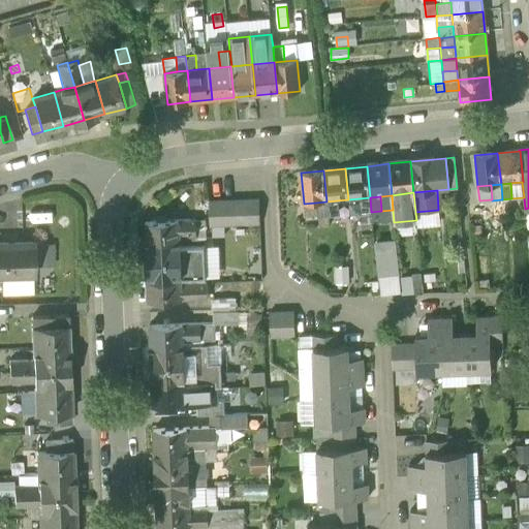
[(370,197),(360,198),(362,213),(371,212),(370,197)]
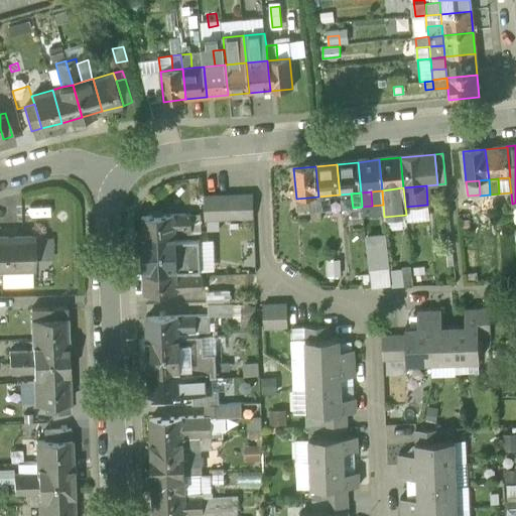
[(253,195),(241,196),(242,220),(253,219),(253,195)]
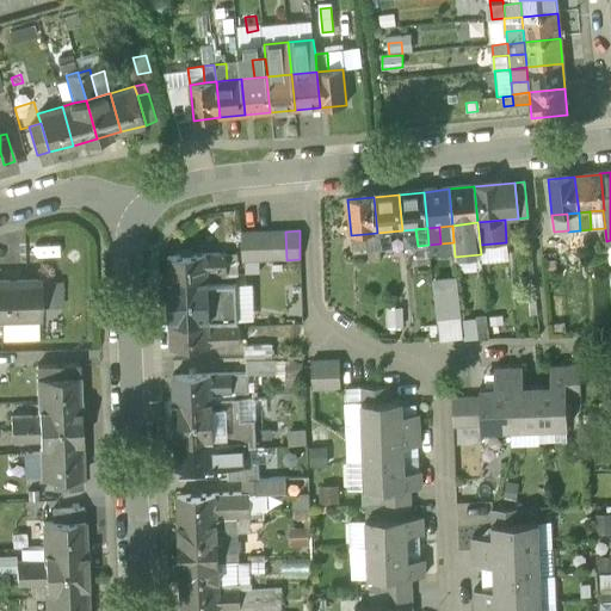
[(579,230),(568,232),(569,252),(580,252),(579,230)]
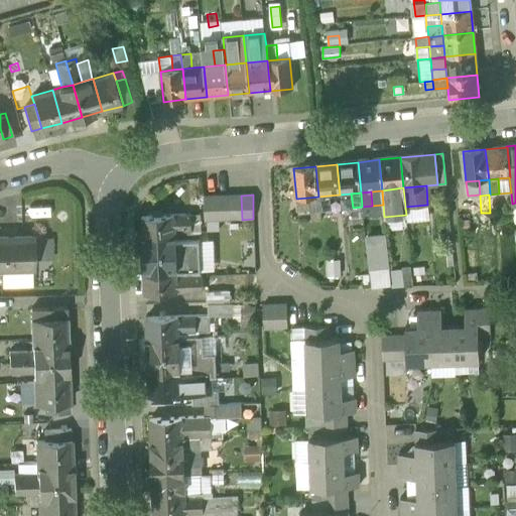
[(218,196),(204,197),(205,221),(219,220),(218,196)]
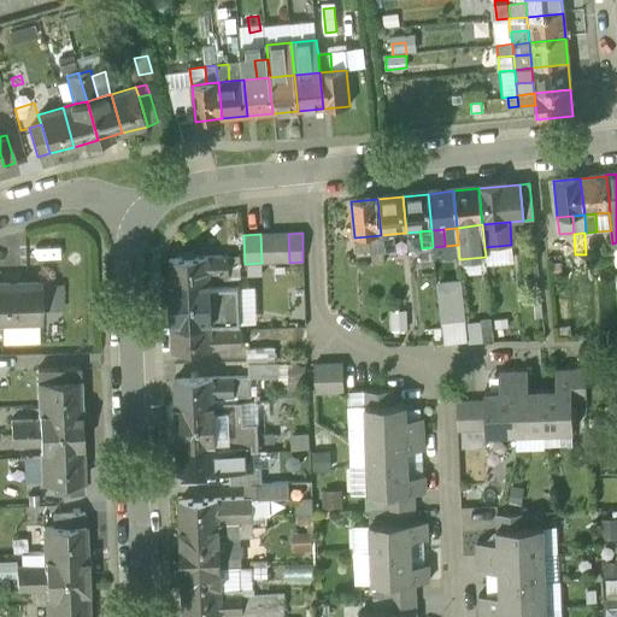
[(274,234),(260,234),(262,263),(275,263),(274,234)]
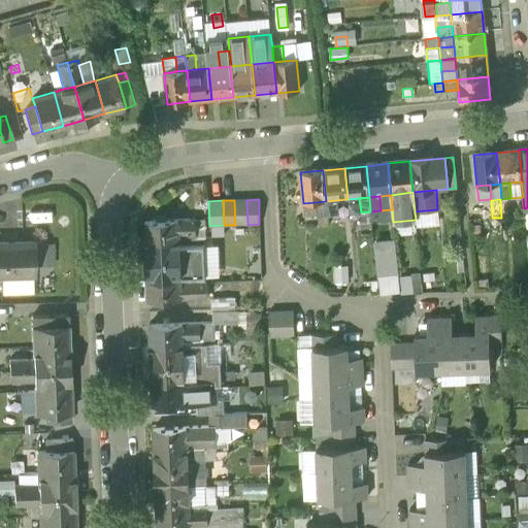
[(246,200),(234,200),(235,225),(248,225),(246,200)]
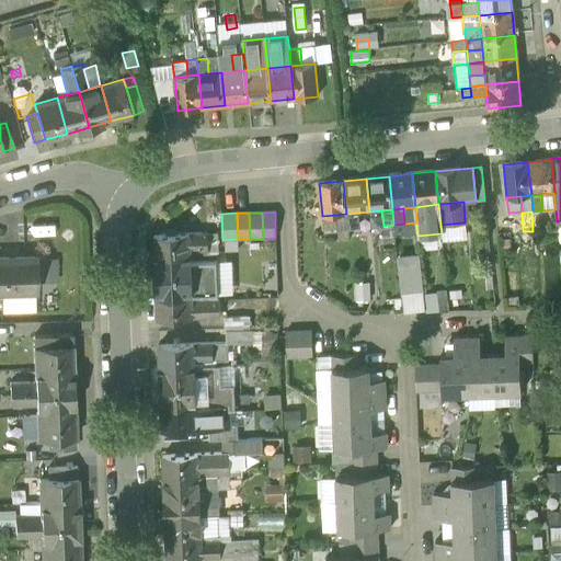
[(357,213),(346,214),(347,229),(347,230),(358,229),(357,213)]
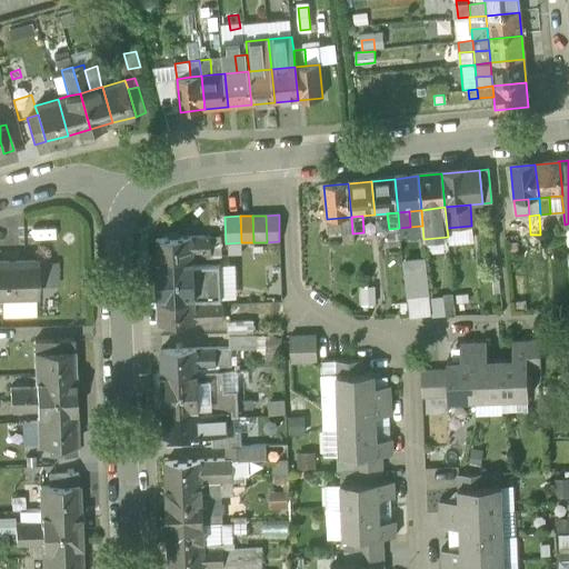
[(351,217),(340,218),(341,231),(342,233),(351,232),(352,232),(351,217)]
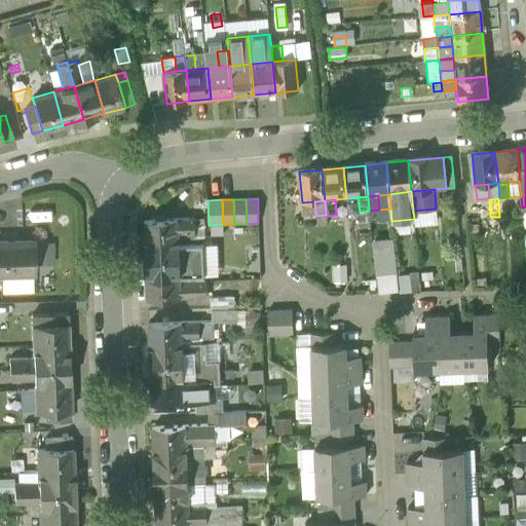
[(314,201),(302,202),(304,216),(315,214),(314,201)]
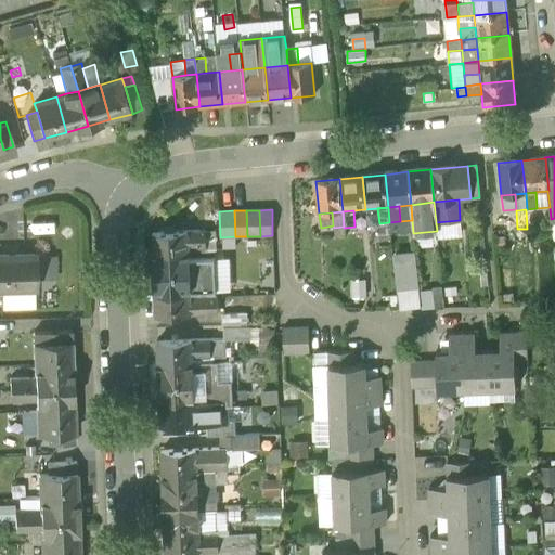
[(343,227),(334,228),(335,237),(344,237),(343,227)]
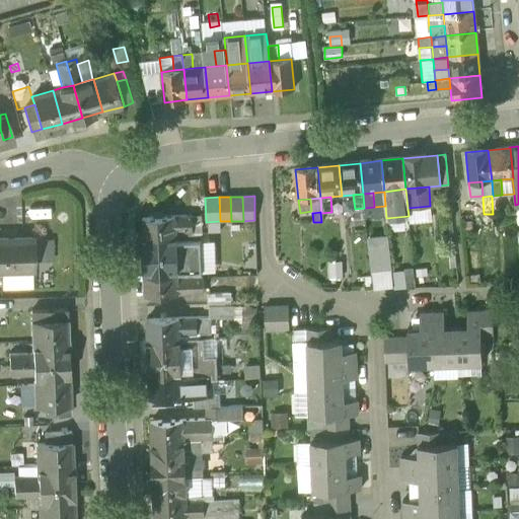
[(193,216),(175,217),(176,232),(193,231),(193,216)]
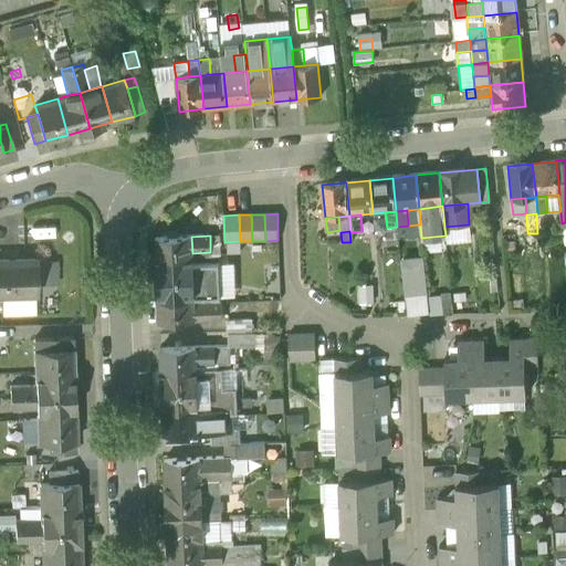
[(220,258),(220,236),(210,236),(210,252),(192,253),(192,258),(192,259),(220,258)]
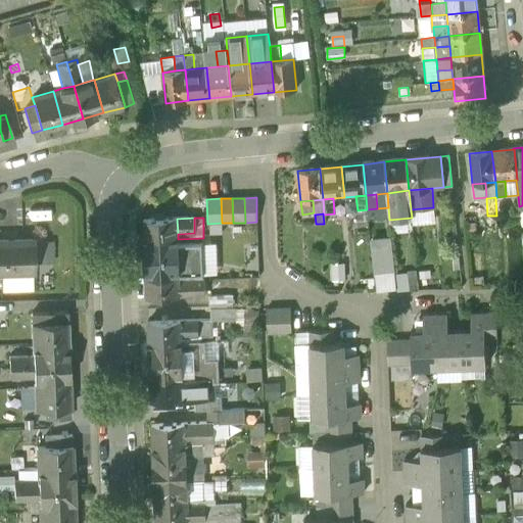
[(177,219),(144,220),(145,239),(178,238),(178,234),(177,219)]
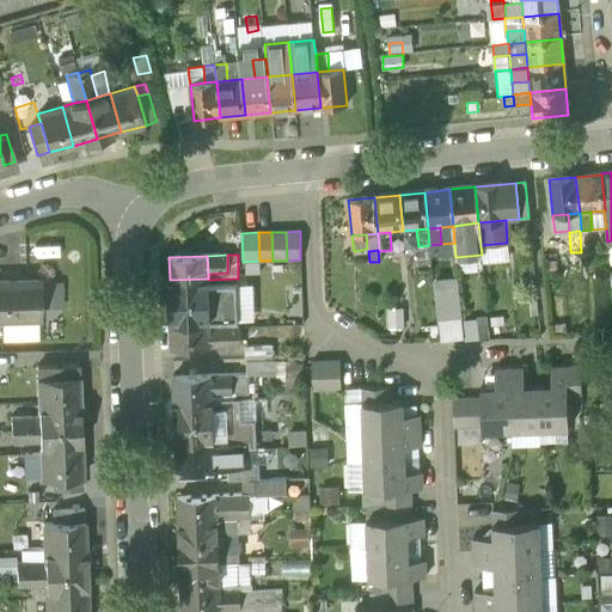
[(208,279),(170,280),(171,303),(209,301),(209,287),(208,280),(208,279)]
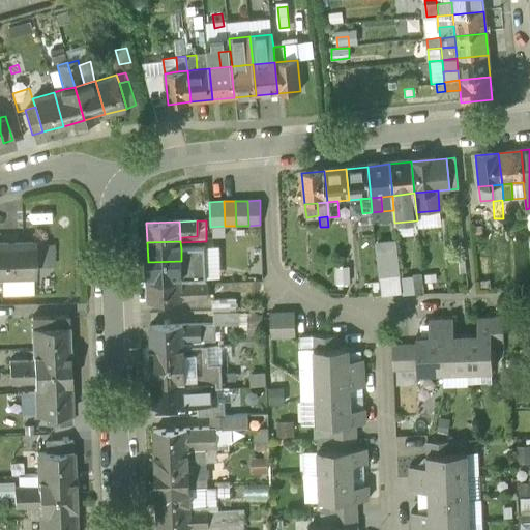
[(32,243),(12,244),(13,275),(33,275),(32,243)]
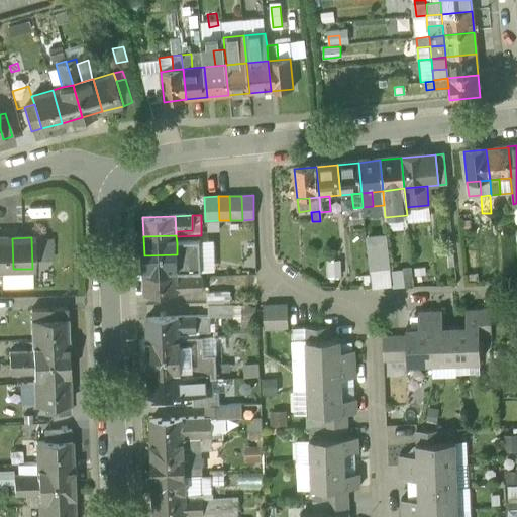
[(12,238),(0,238),(0,269),(13,269),(12,238)]
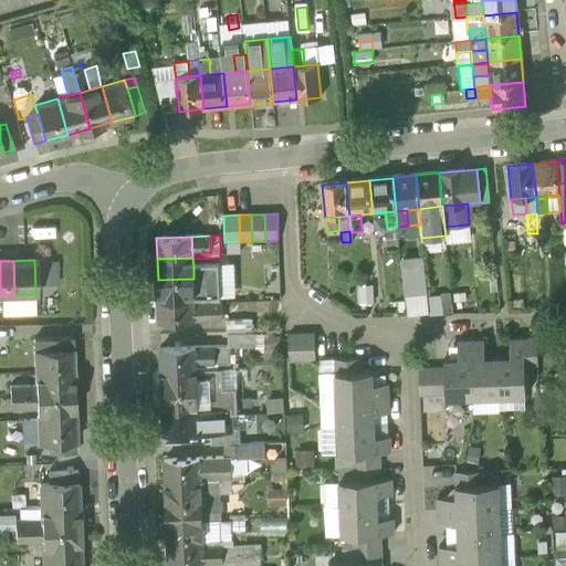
[(194,279),(195,299),(220,299),(219,264),(194,265),(194,279)]
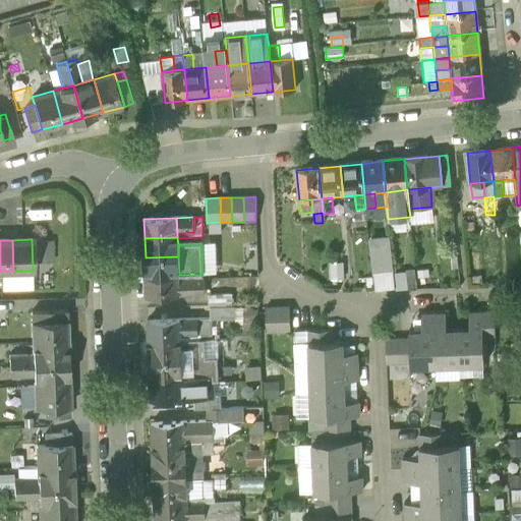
[(178,256),(146,257),(147,277),(179,275),(178,256)]
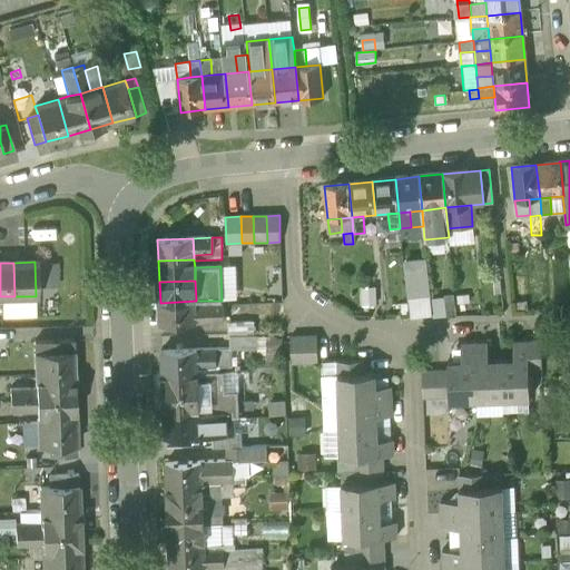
[(479,295),(465,296),(467,306),(480,304),(479,295)]
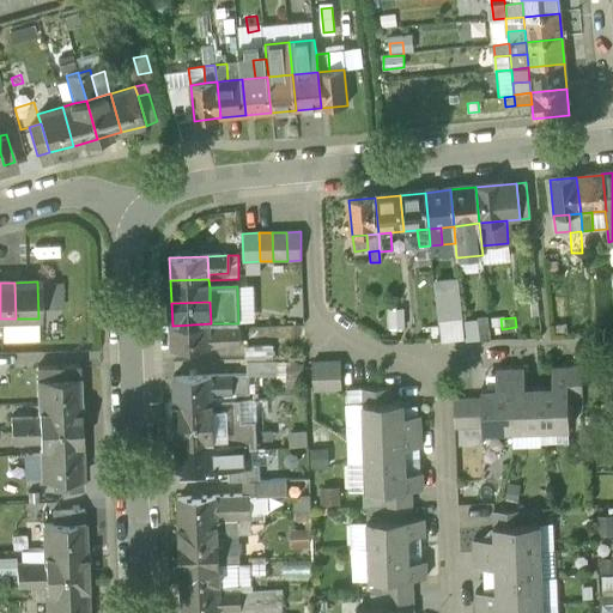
[(211,323),(173,326),(173,350),(211,347),(211,329),(211,323)]
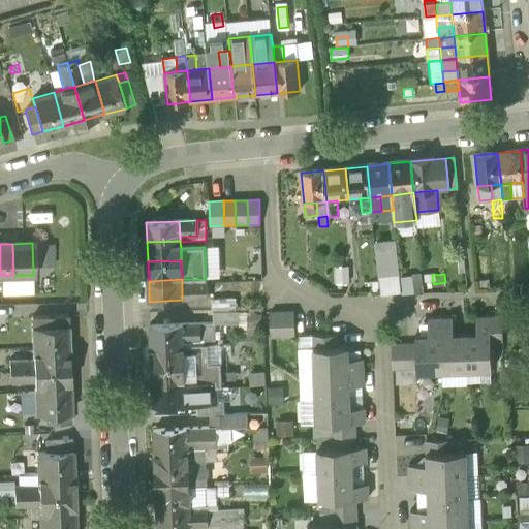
[(198,284),(182,284),(182,300),(199,300),(198,284)]
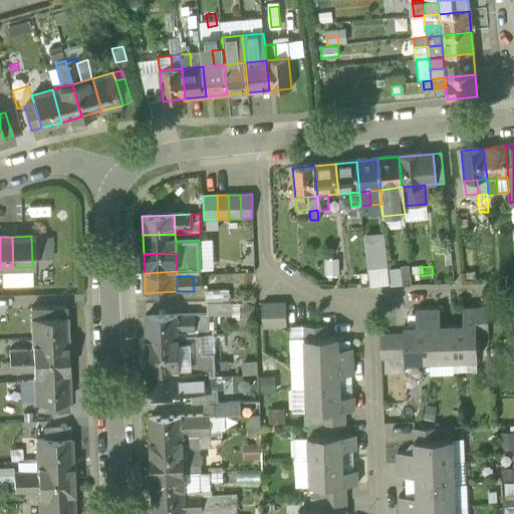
[(205,278),(206,303),(228,302),(228,291),(219,291),(218,278),(205,278)]
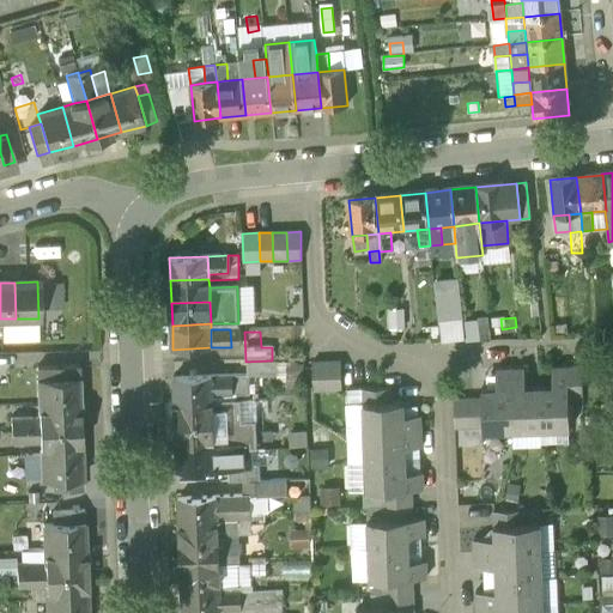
[(246,362),(246,371),(248,371),(248,375),(272,374),(272,360),(246,362)]
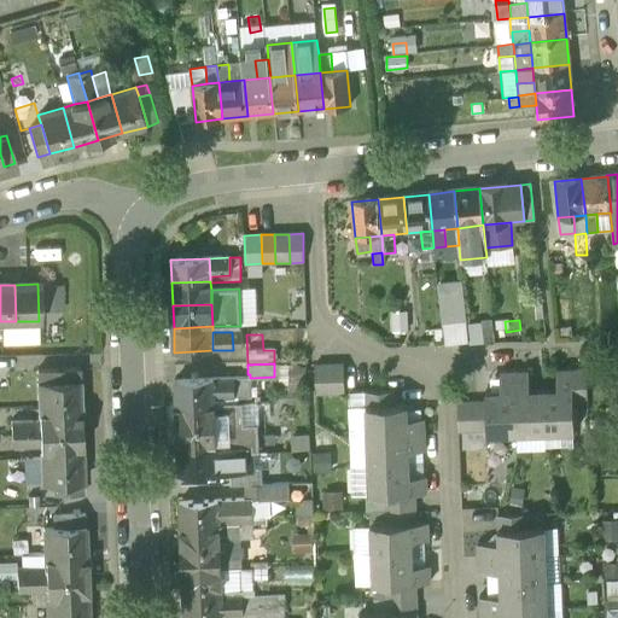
[(328,365),(315,366),(316,395),(330,394),(328,365)]
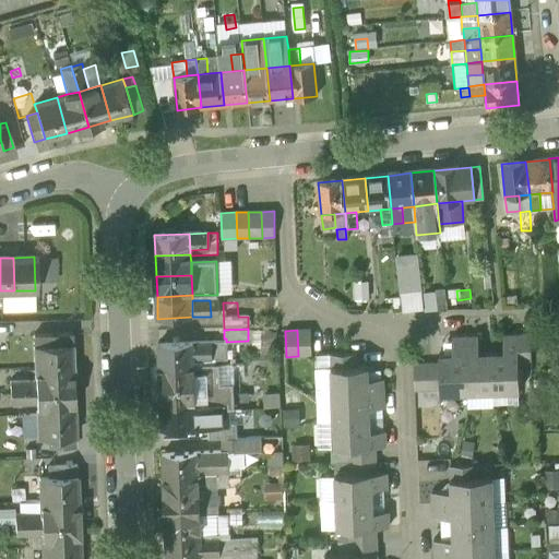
[(310,330),(297,330),(298,356),(311,356),(310,330)]
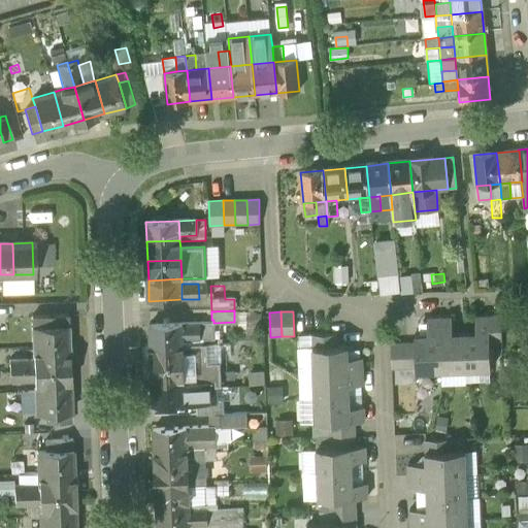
[(66,316),(40,316),(41,326),(67,325),(66,316)]
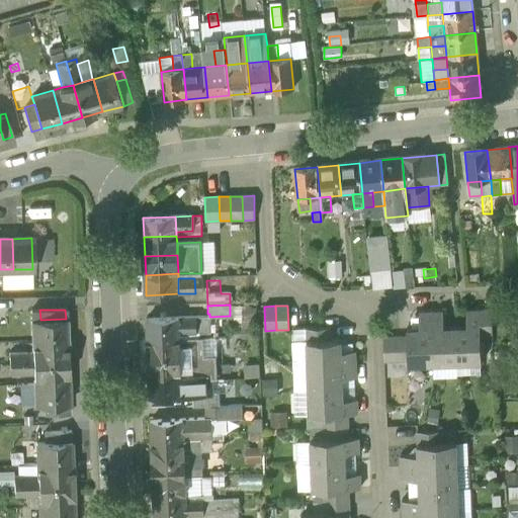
[(479,310),(466,311),(466,327),(455,327),(456,363),(482,362),(480,334),(479,310)]
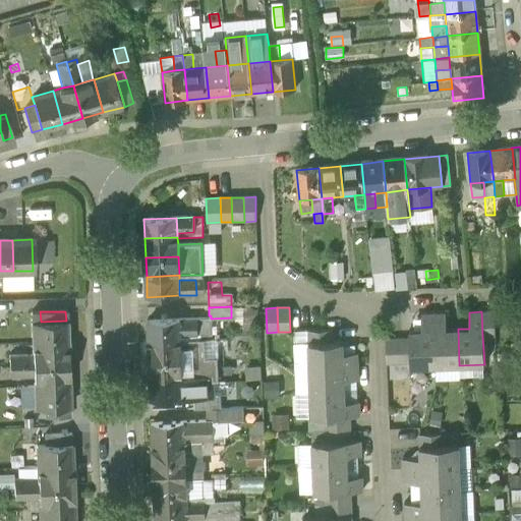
[(495,311),(481,311),(482,336),(495,336),(495,311)]
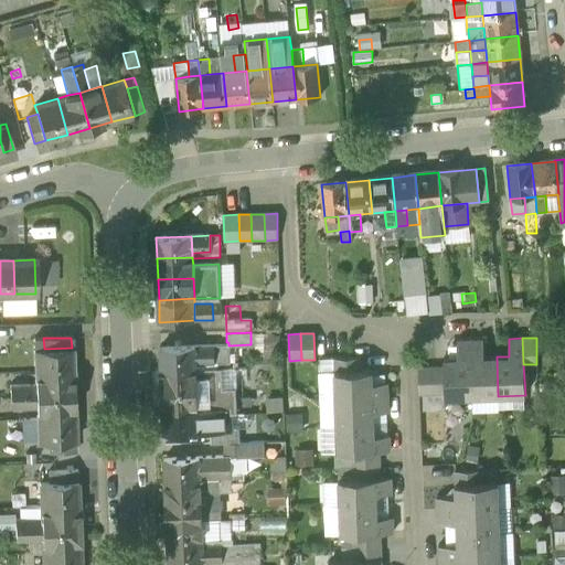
[(457,341),(457,358),(444,359),(444,368),(445,394),(445,398),(471,397),(469,340),(457,341)]
